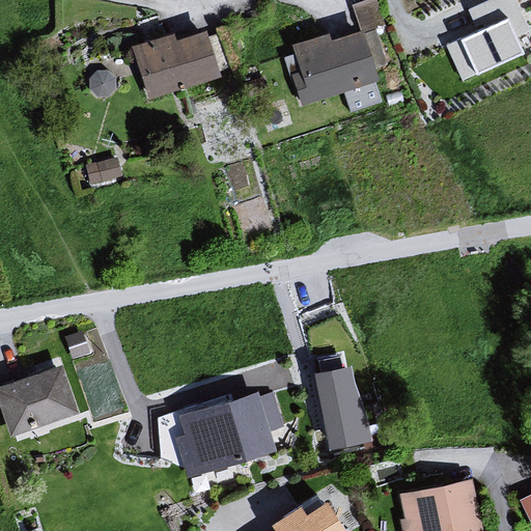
[(508,18),(446,46),(463,81),(524,54),(508,18)]
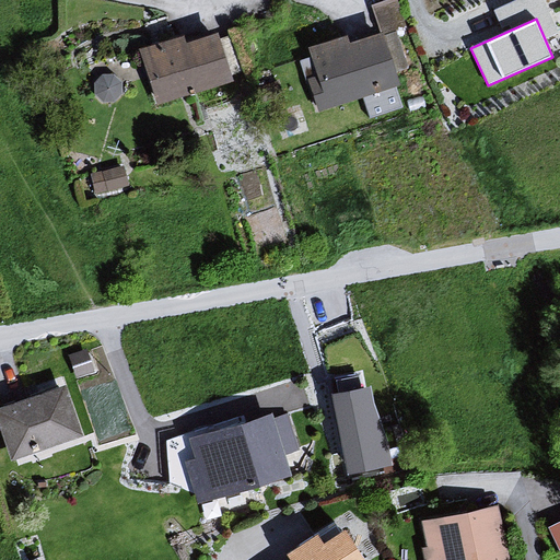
[(339,38),(301,48),(316,113),(394,86),(374,33),(342,44),(339,38)]
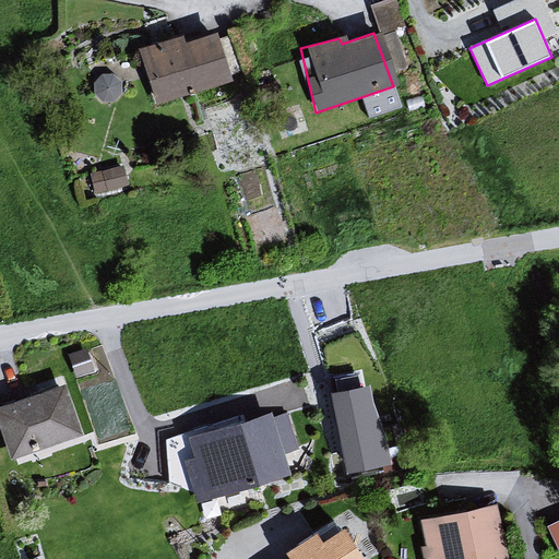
[(174,38),(132,50),(146,107),(226,78),(211,37),(177,42),(174,38)]
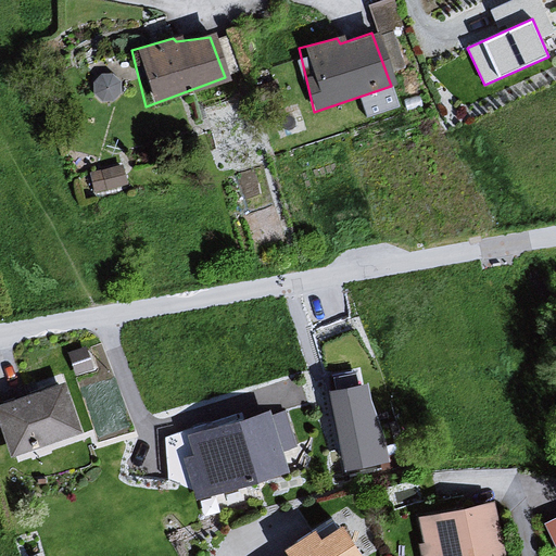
[(93,188),(128,182),(126,165),(90,169),(93,188)]
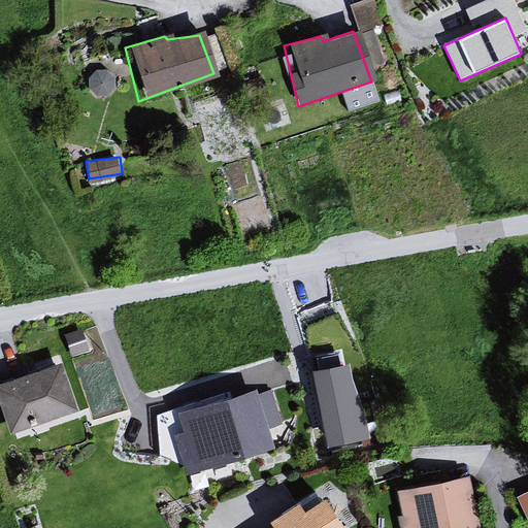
[(54,363),(0,381),(0,424),(4,435),(70,415),(54,363)]
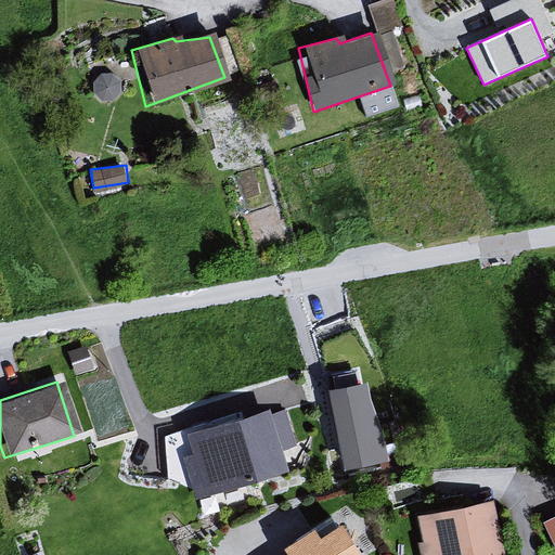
[(366,384),(330,390),(345,469),(387,461),(383,427),(371,402),(366,384)]
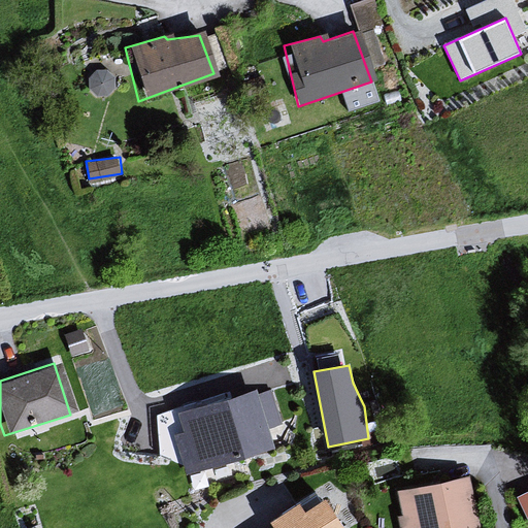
[(168,414),(174,433),(167,435),(179,475),(269,448),(265,433),(277,429),(266,392),(250,397),(246,389),(168,414)]
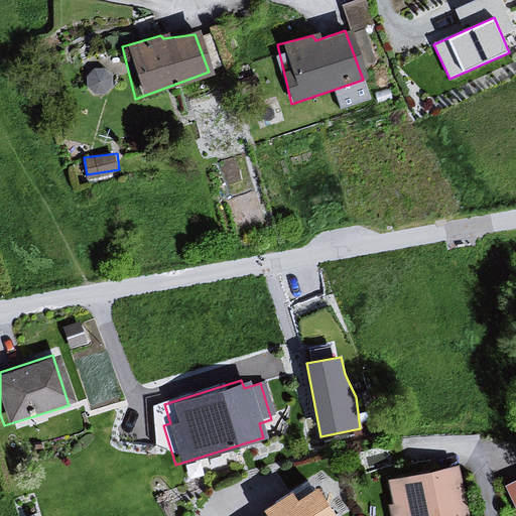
[(461,515),(447,464),(381,481),(389,515),(461,515)]
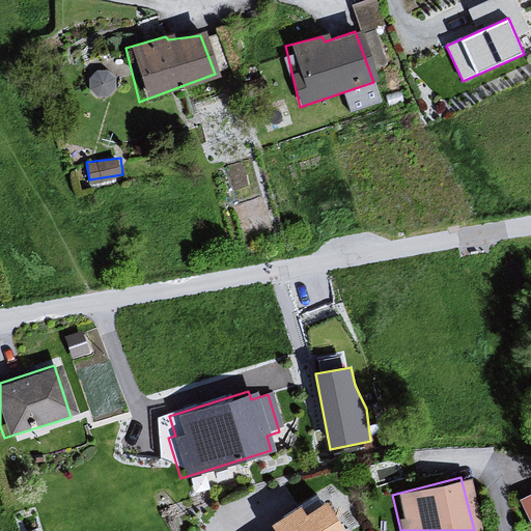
[(530,485),(520,491),(530,519),(530,485)]
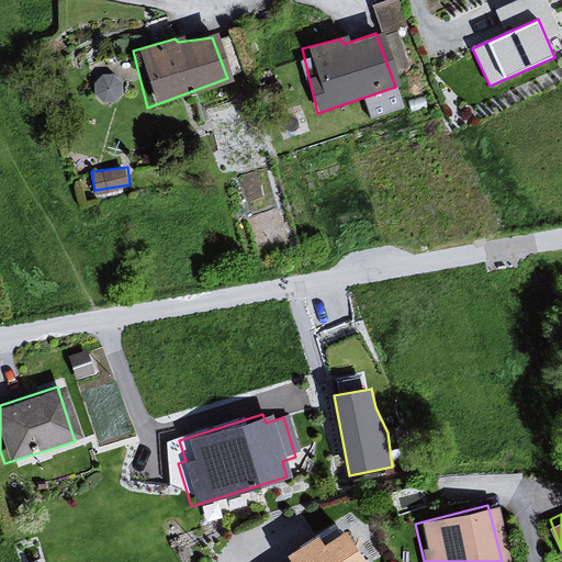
[(353,561),(334,526),(276,559),(278,561),(353,561)]
